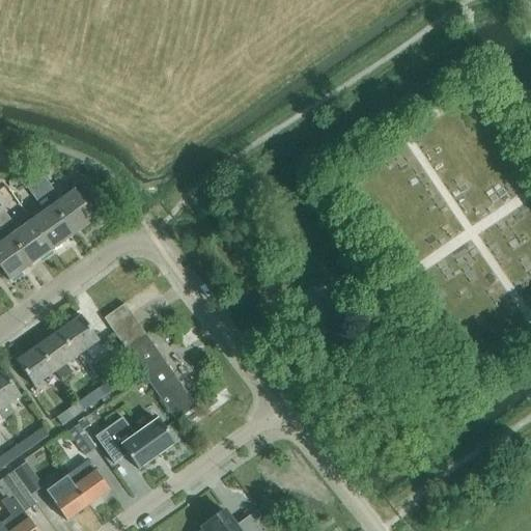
[(27,168),(16,175),(26,190),(27,189),(35,184),(37,182),(29,171),(27,168)]
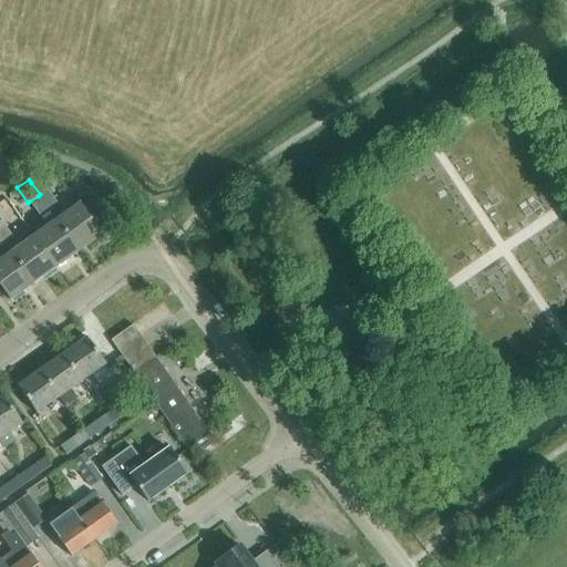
[(40,194),(38,196),(49,212),(58,206),(47,189),(40,194)]
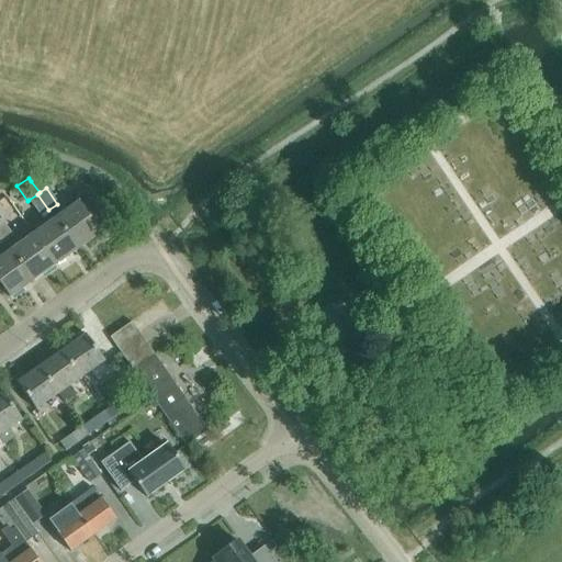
[(77,249),(100,233),(93,223),(107,213),(89,189),(74,200),(77,203),(55,218),(77,249)]
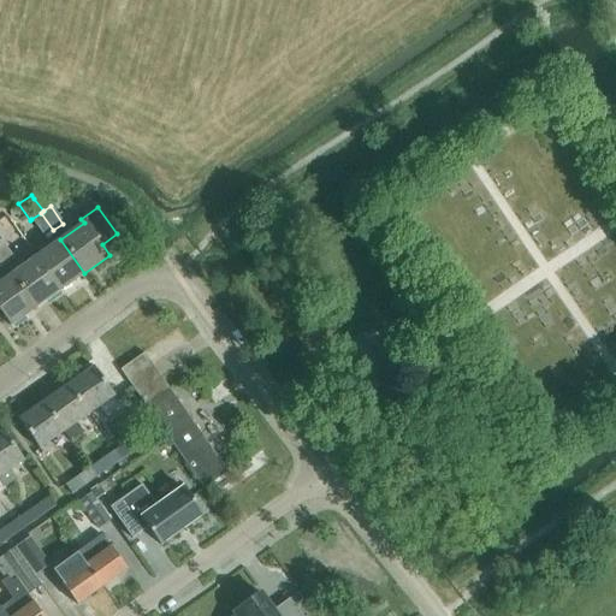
[(31,219),(45,237),(53,230),(41,213),(31,219)]
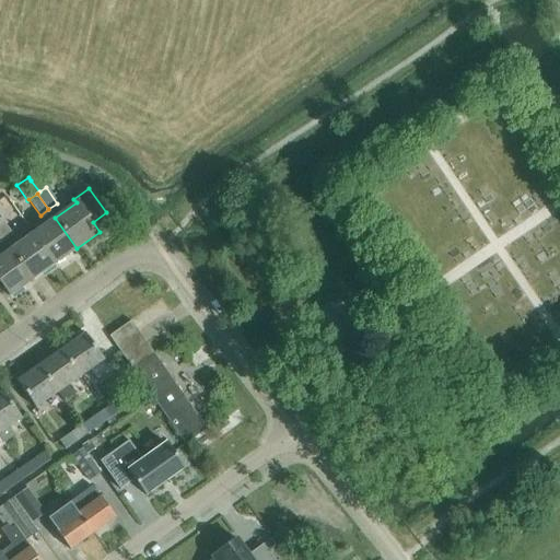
[(32,234),(55,265),(77,248),(55,218),(46,223),(32,234)]
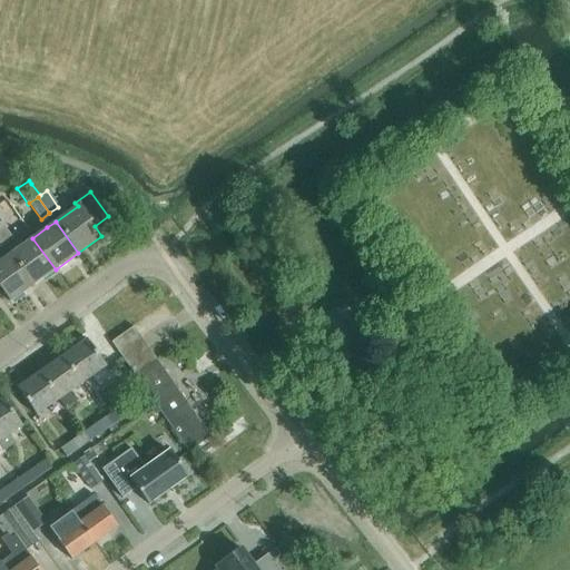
[(1,223),(0,223),(0,239),(5,245),(12,239),(1,223)]
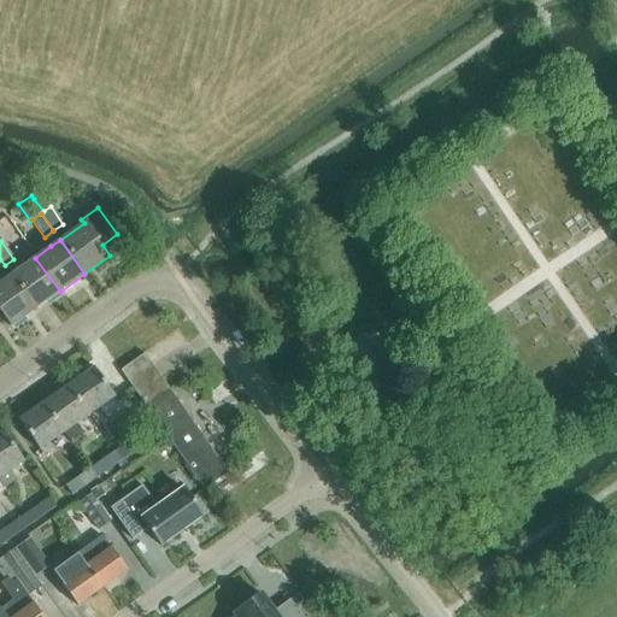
[(11,275),(35,309),(60,292),(35,258),(21,268),(13,259),(5,265),(11,275)]
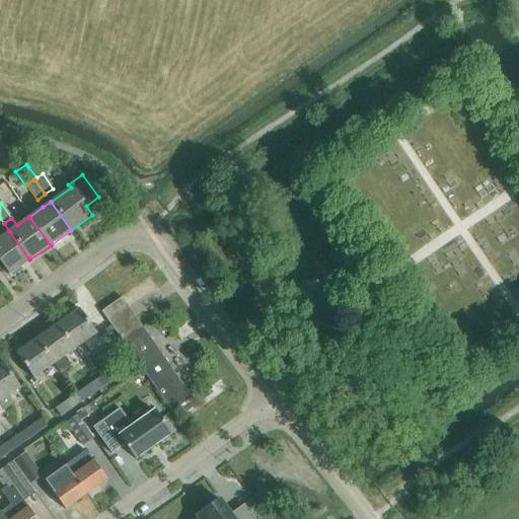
[(0,263),(8,275),(29,260),(9,231),(0,237),(0,263)]
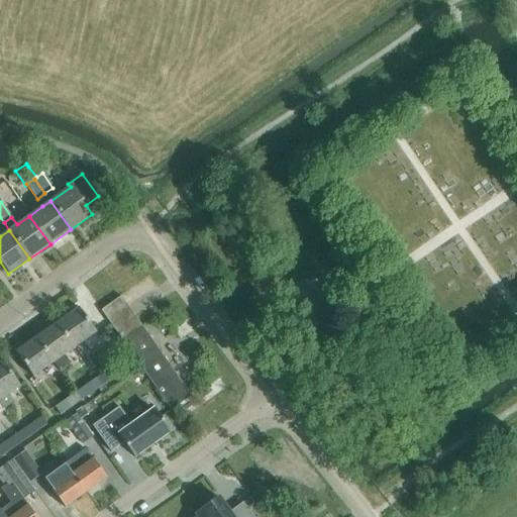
[(108,320),(127,307),(120,297),(101,310),(108,320)]
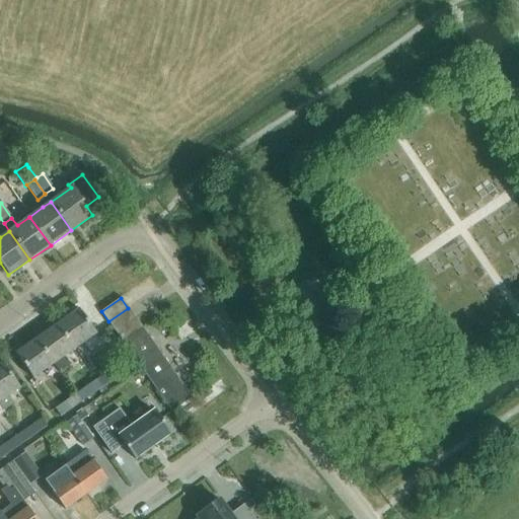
[(57,323),(75,349),(96,334),(78,308),(57,323)]
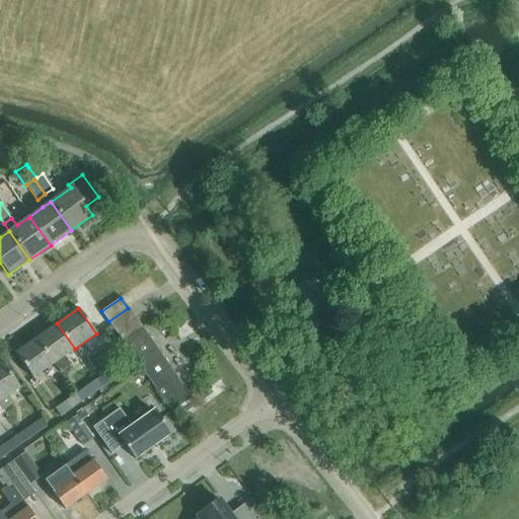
[(115,331),(135,317),(128,308),(108,321),(115,331)]
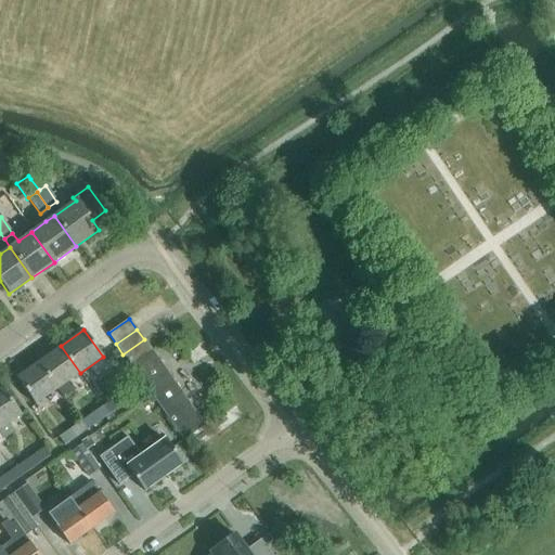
[(130,365),(152,350),(144,339),(123,355),(130,365)]
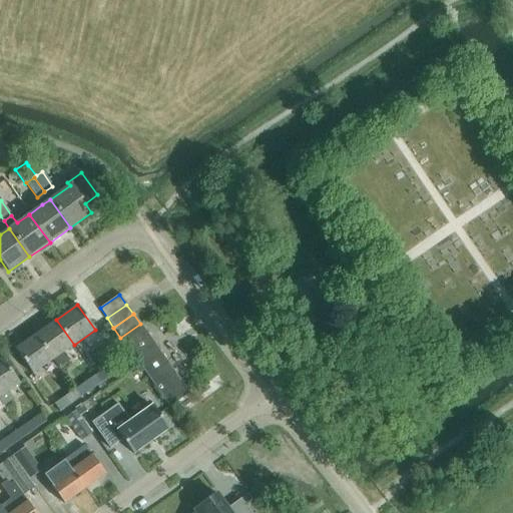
[(63,353),(74,345),(56,320),(35,335),(52,360),(58,368),(68,361),(63,353)]
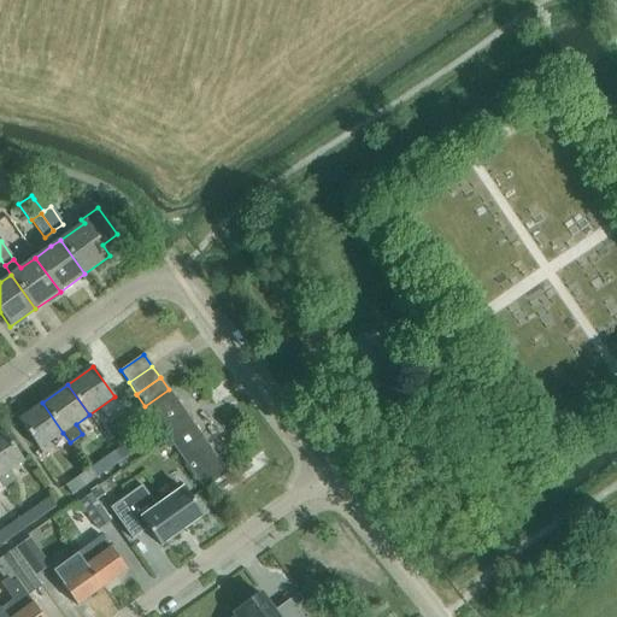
[(169,389),(145,406),(204,489),(228,472),(169,389)]
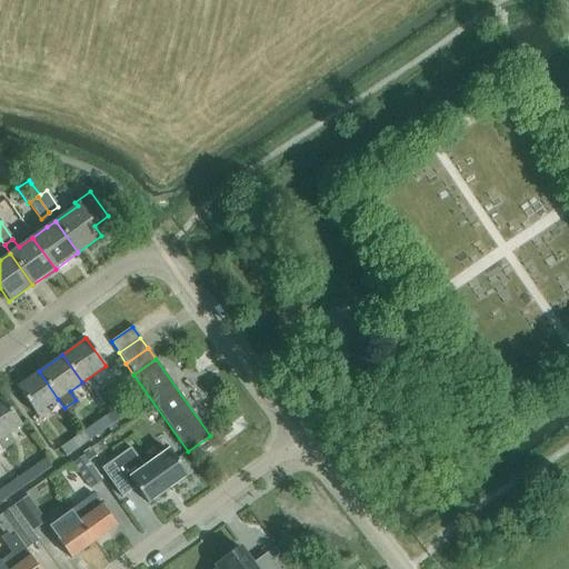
[(36,415),(58,399),(39,371),(17,387),(36,415)]
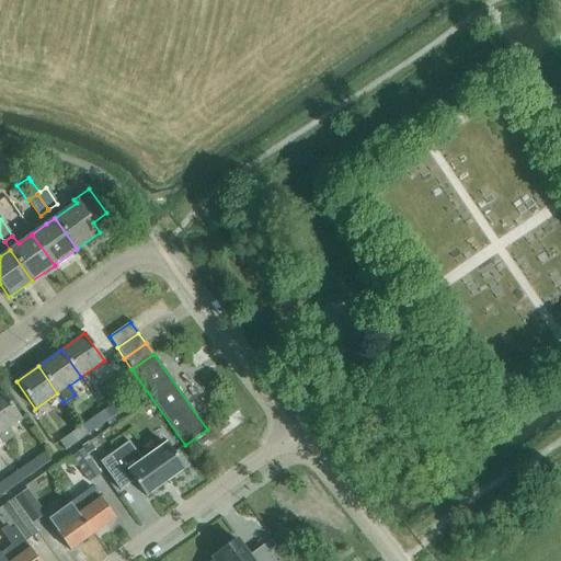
[(0,392),(0,439),(3,445),(14,437),(9,428),(21,420),(1,391),(0,392)]
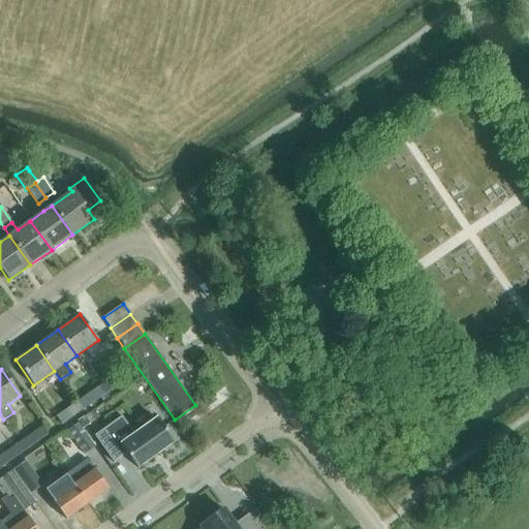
[(180,380),(190,392),(200,382),(191,371),(180,380)]
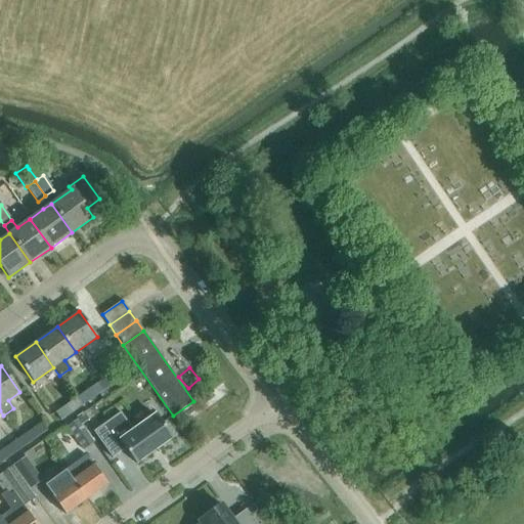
[(97,383),(103,391),(124,377),(119,368),(97,383)]
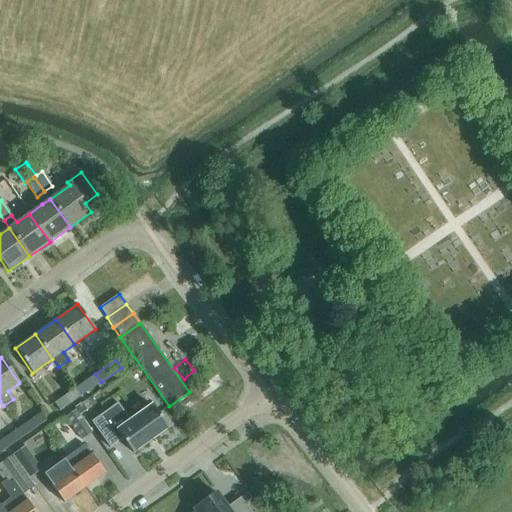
[(80,397),(101,382),(95,374),(74,389),(80,397)]
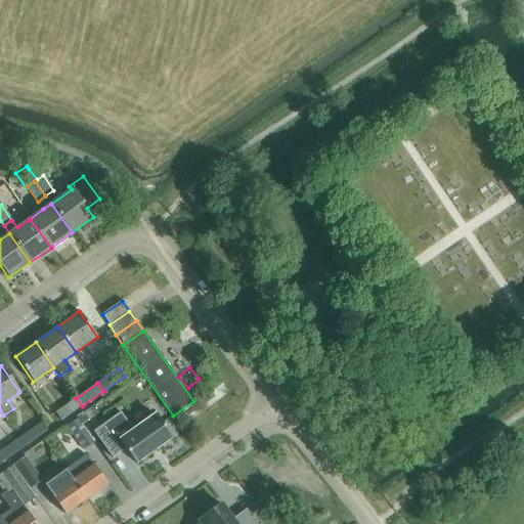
[(60,421),(82,406),(76,398),(55,412),(60,421)]
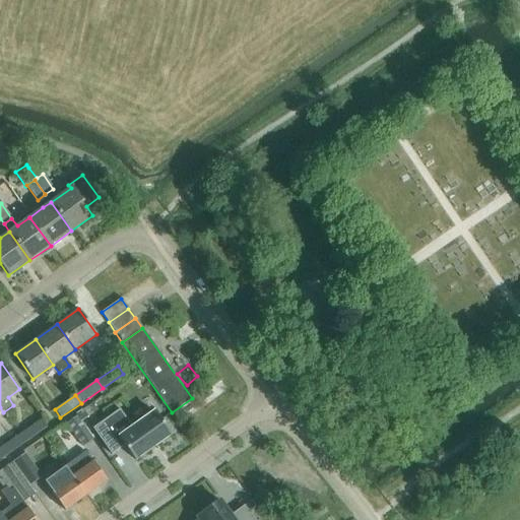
[(87,416),(83,410),(82,409),(76,414),(80,420),(87,416)]
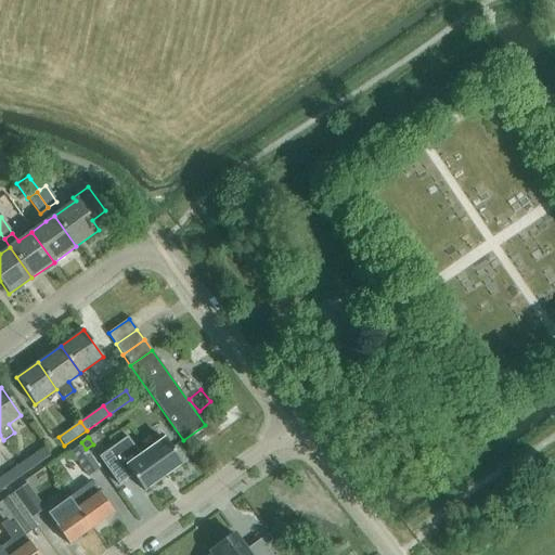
[(127,437),(99,457),(118,486),(119,485),(119,483),(132,475),(144,491),(160,479),(182,464),(165,439),(141,456),(127,437)]
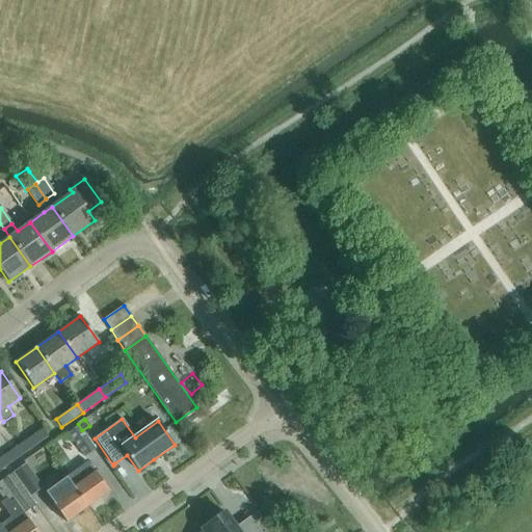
[(84,457),(95,450),(79,426),(68,434),(84,457)]
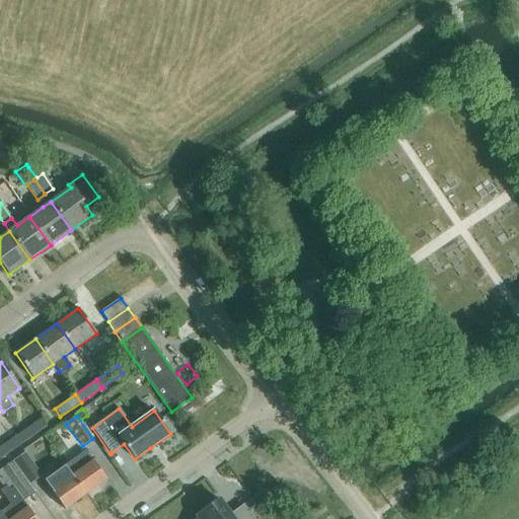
[(19,434),(25,442),(47,428),(41,419),(19,434)]
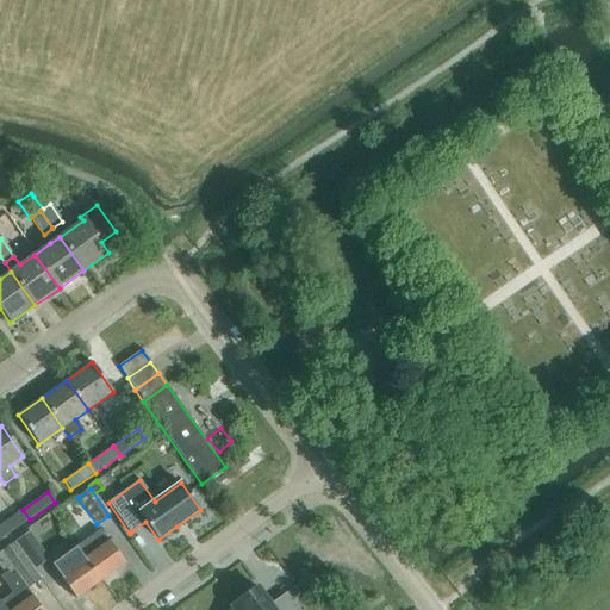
[(0,527),(6,536),(30,520),(23,510),(0,526),(0,527)]
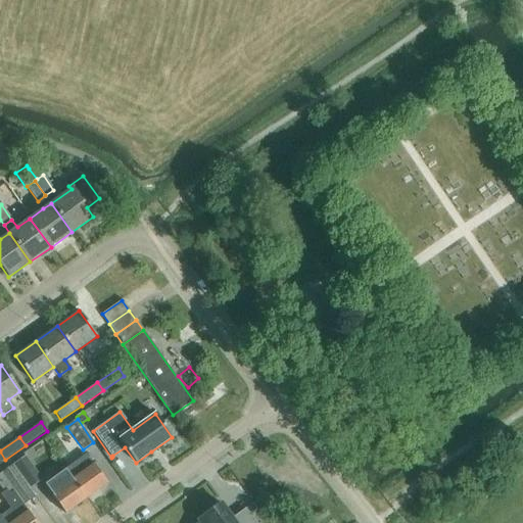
[(65,469),(86,498),(107,483),(94,464),(93,465),(86,455),(65,469)]
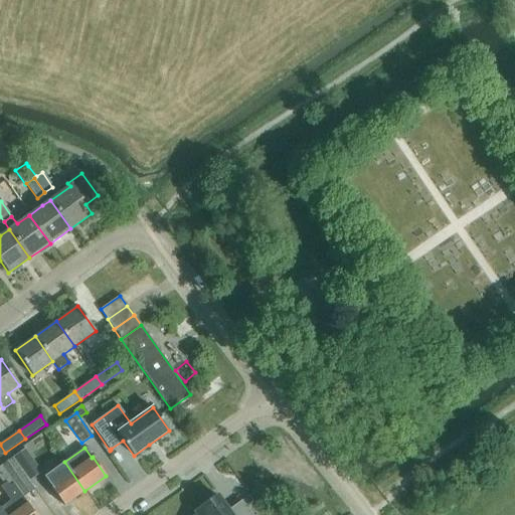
[(29,482),(40,474),(24,451),(13,459),(29,482)]
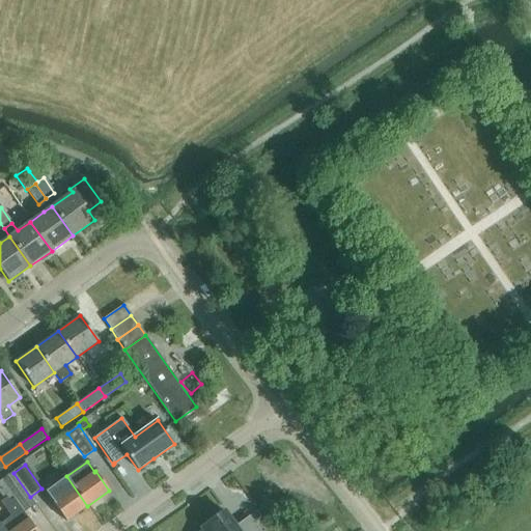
[(11,473),(0,480),(23,512),(34,505),(11,473)]
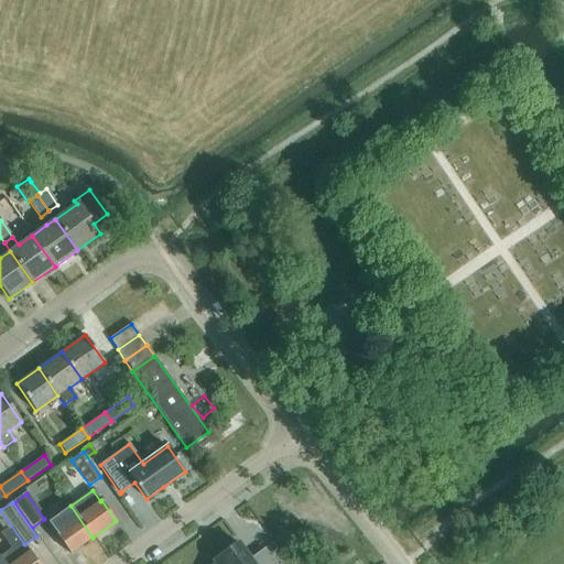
[(69,554),(93,538),(71,506),(47,522),(55,533),(69,554)]
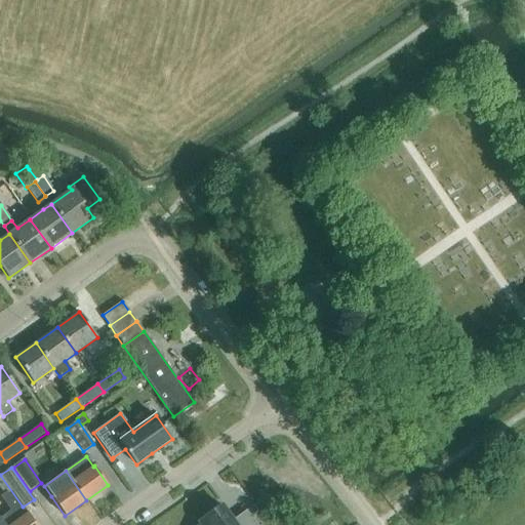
[(0,496),(10,511),(0,518),(0,519),(4,524),(36,524),(23,507),(0,475),(0,489),(3,494),(0,496)]
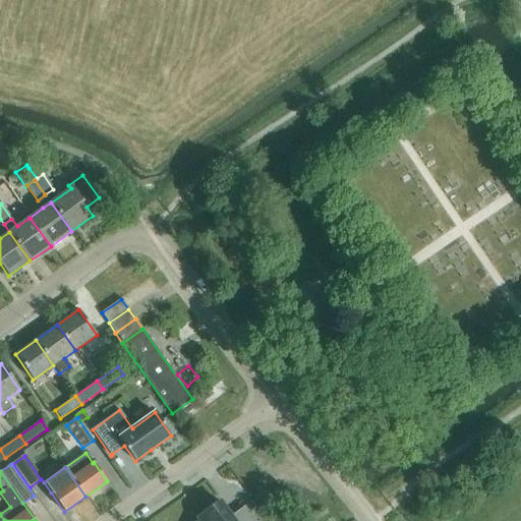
[(253,520),(248,514),(238,520),(233,520),(220,502),(197,517),(196,517),(195,517),(198,520),(253,520)]
